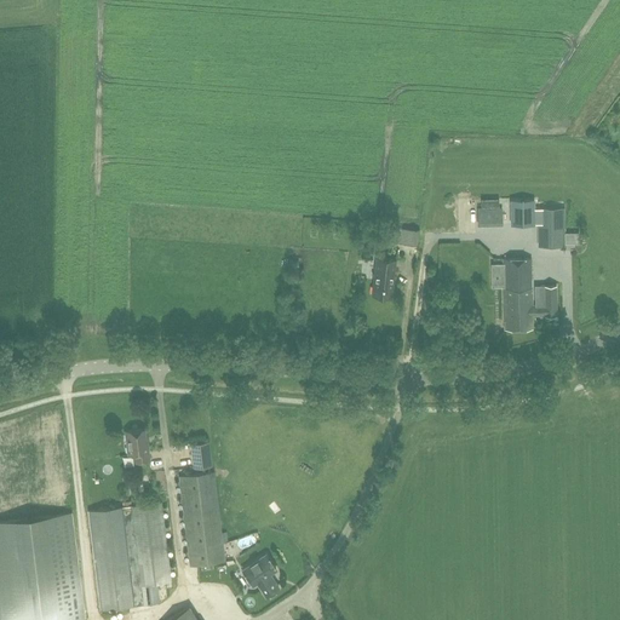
[(524,245),(526,207),(514,207),(514,245),(524,245)]
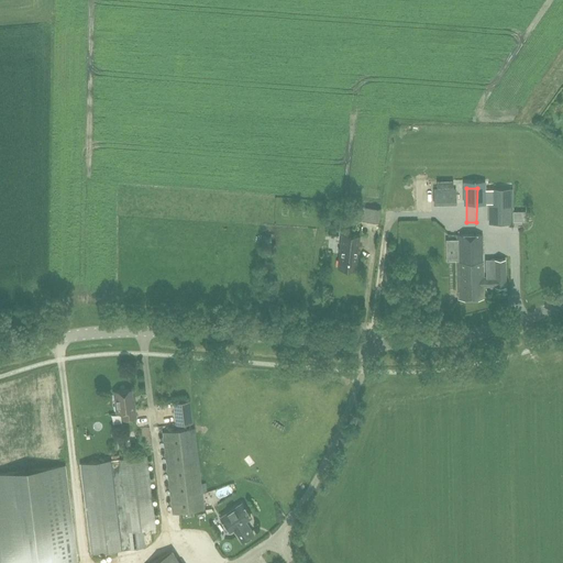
[(489,189),(489,223),(512,223),(512,221),(512,212),(512,189),(489,189)]
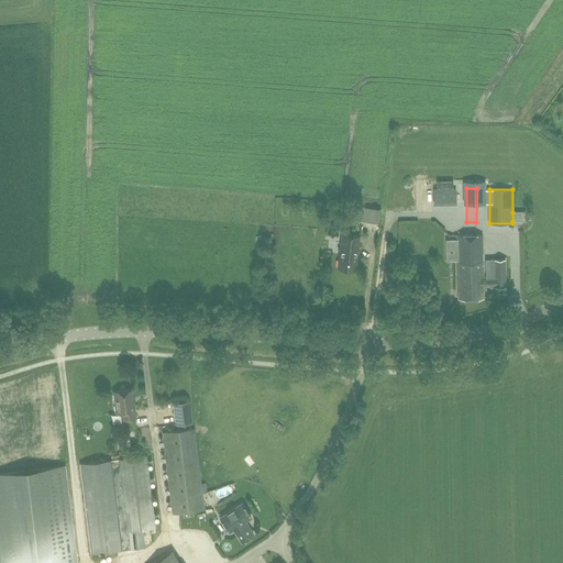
[(381,209),(360,207),(359,220),(379,222),(381,209)]
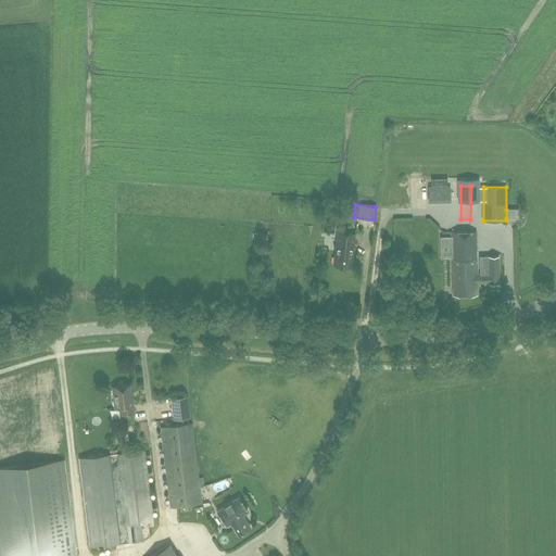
[(351,266),(355,234),(337,231),(333,264),(351,266)]
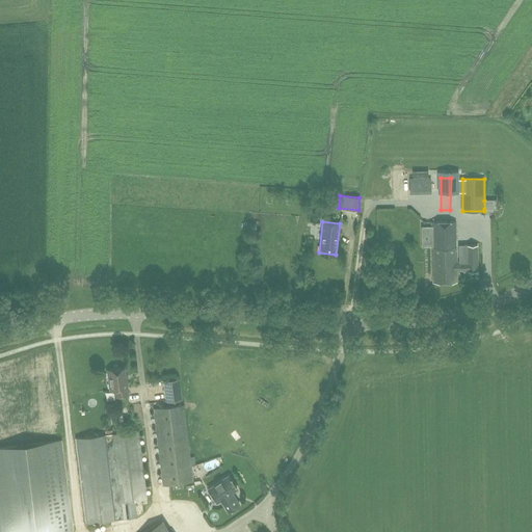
[(467,245),(459,245),(459,262),(456,262),(455,221),(431,222),(433,282),(457,282),(457,270),(468,270),(478,270),(477,245),(467,245)]
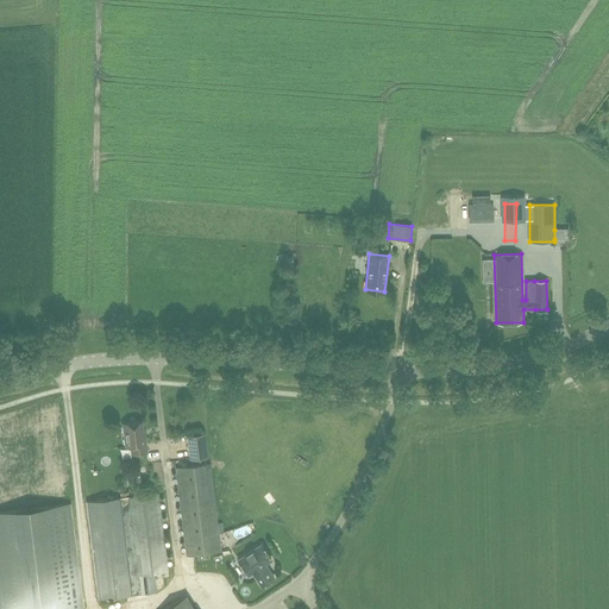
[(293,256),(282,255),(281,265),(292,267),(293,256)]
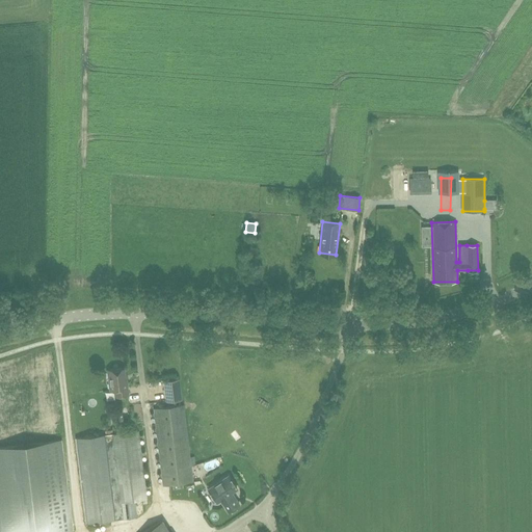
[(107,370),(110,391),(114,390),(115,396),(128,395),(127,381),(126,381),(124,368),(107,370)]
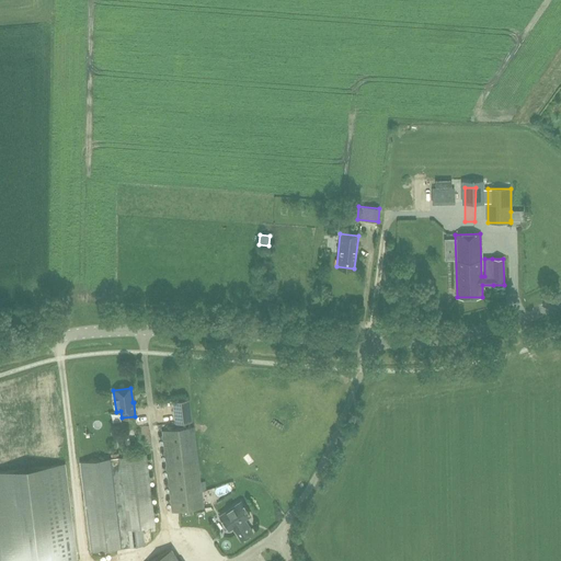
[(180,423),(193,422),(190,400),(178,401),(180,423)]
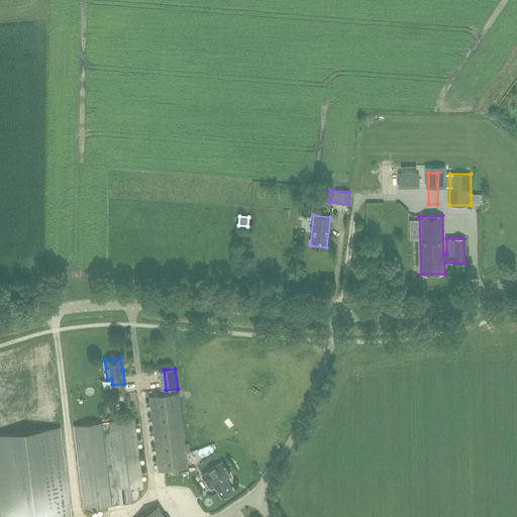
[(178,394),(149,397),(159,472),(187,469),(178,394)]
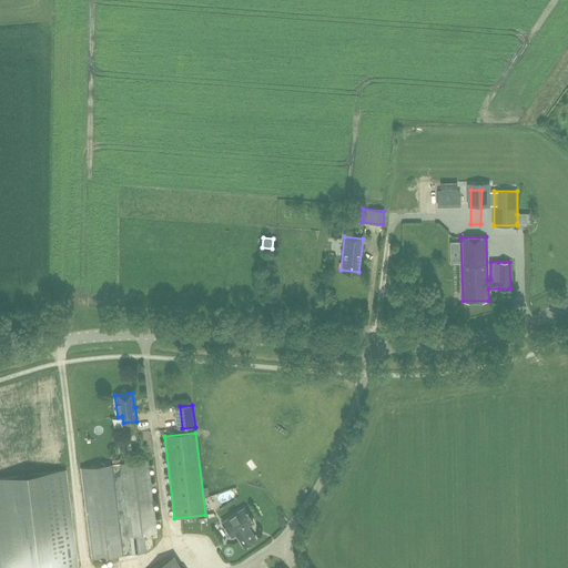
[(155,533),(146,459),(81,468),(92,558),(145,551),(143,534),(155,533)]
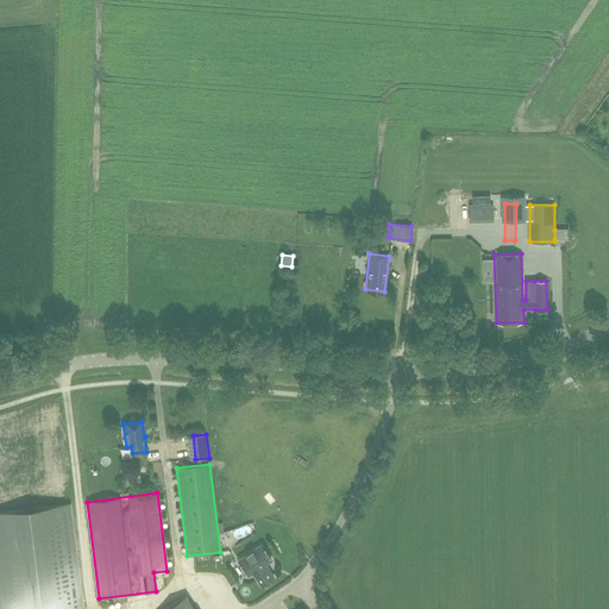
[(0,512),(0,608),(82,608),(70,503),(0,512)]
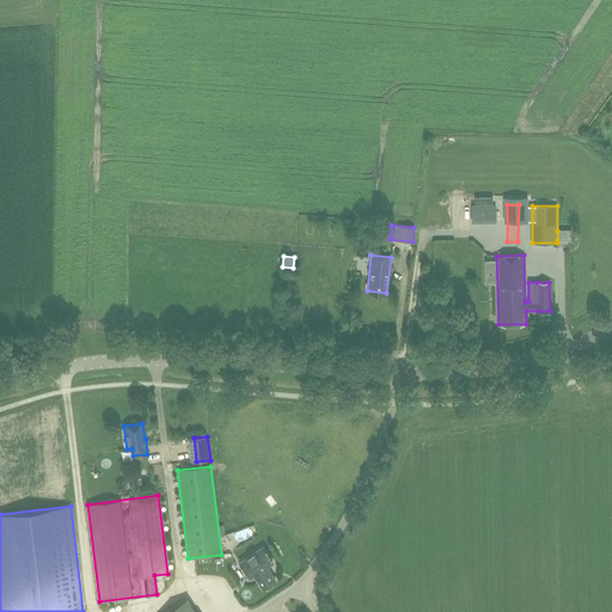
[(262,548),(239,563),(250,579),(254,575),(263,589),(275,581),(265,567),(273,563),(262,548)]
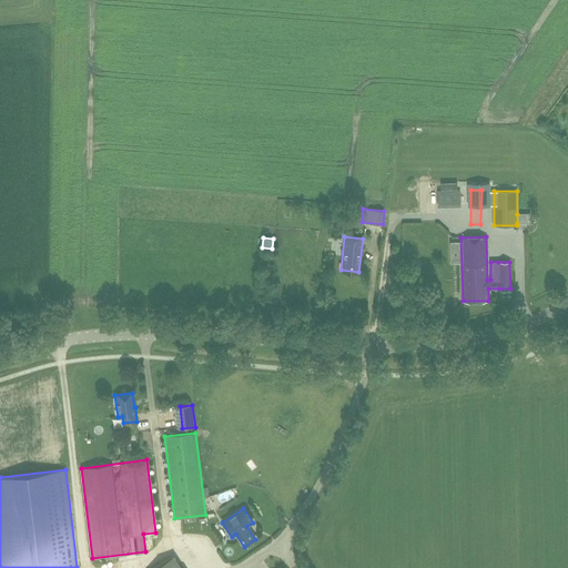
[(176,567),(170,558),(153,567),(176,567)]
